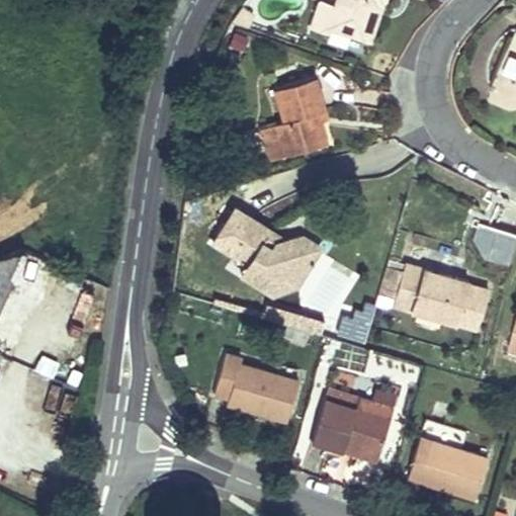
[(384,0),(338,0),(335,8),(321,3),(313,28),(329,34),(331,29),(364,40),(376,3),(383,5),(384,0)]
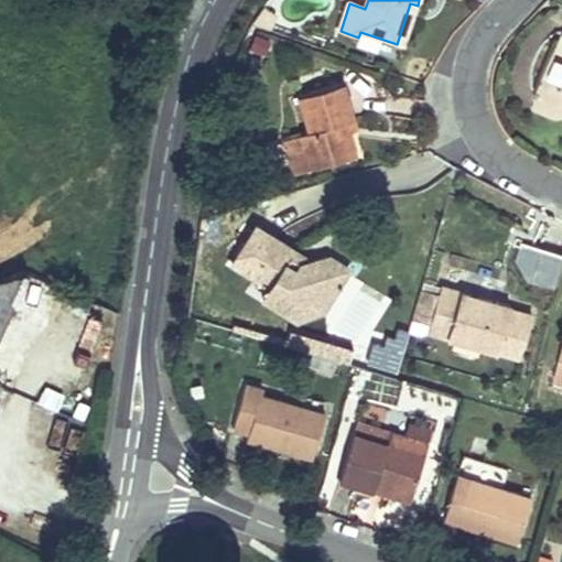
[(410,3),(397,44),(404,46),(418,6),(410,3)]
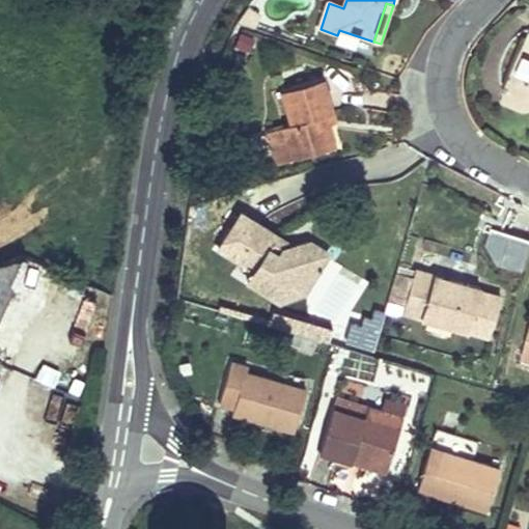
[(284,130),(294,161),(337,148),(330,123),(328,117),(335,114),(324,80),(281,93),(291,127),(284,130)]
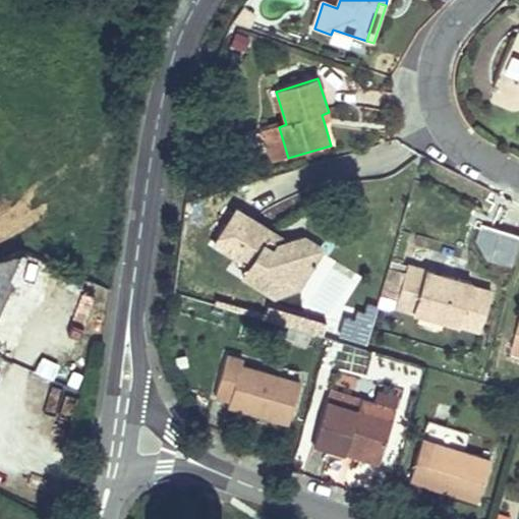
[(329,112),(322,115),(324,121),(331,119),(329,112)]
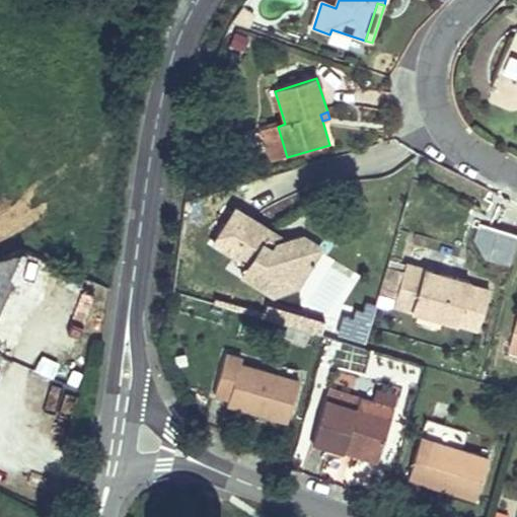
[(278,127),(263,131),(272,162),(287,157),(278,127)]
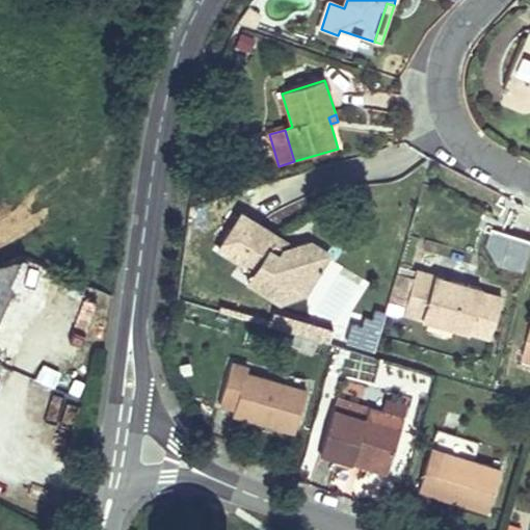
[(284,252),(275,247),(281,238),(244,215),(222,252),(258,272),(250,283),(282,301),(294,281),(319,275),(321,272),(323,273),(326,269),(324,268),(326,264),(323,250),(312,243),(295,247),(286,249),(284,252)]
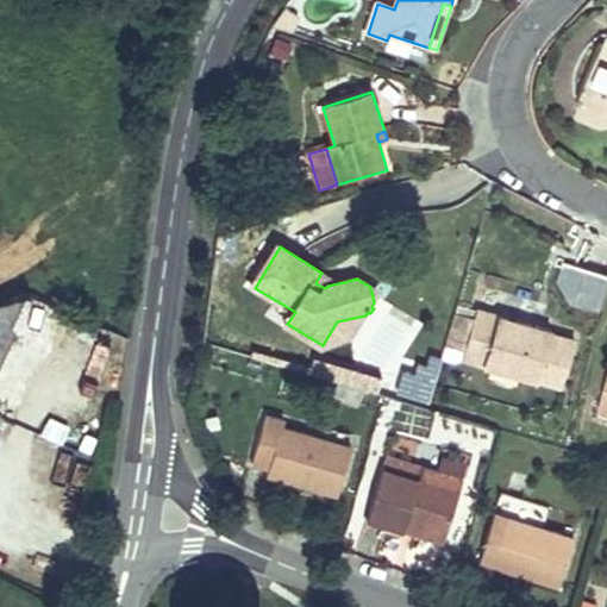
[(601,317),(606,296),(606,275),(565,264),(555,304),(601,317)]
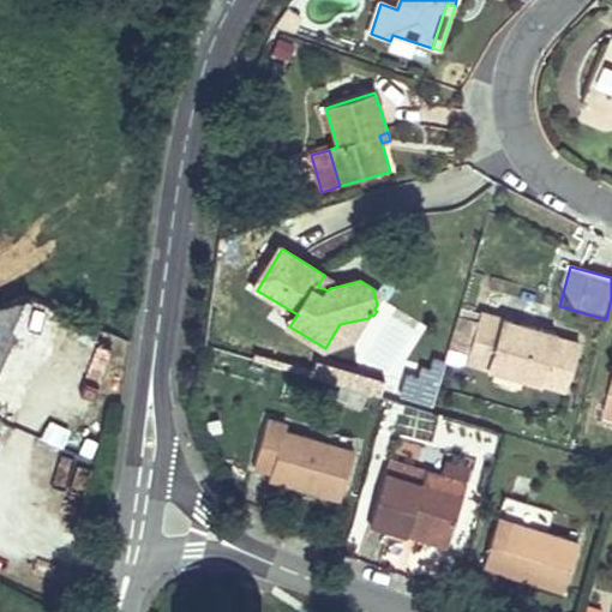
[(341,286),(324,275),(318,286),(328,291),(330,288),(341,286)]
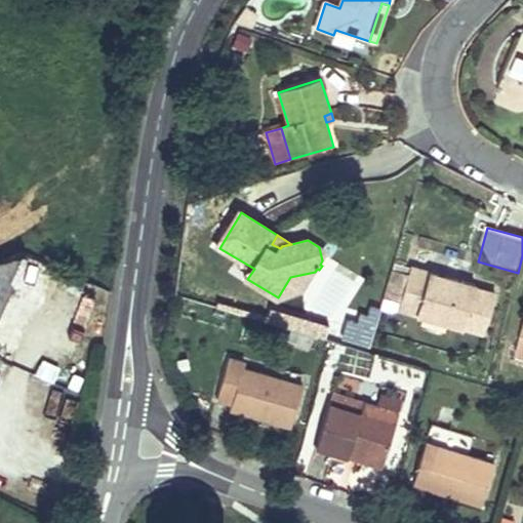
[(327,252),(319,247),(322,260),(327,252)]
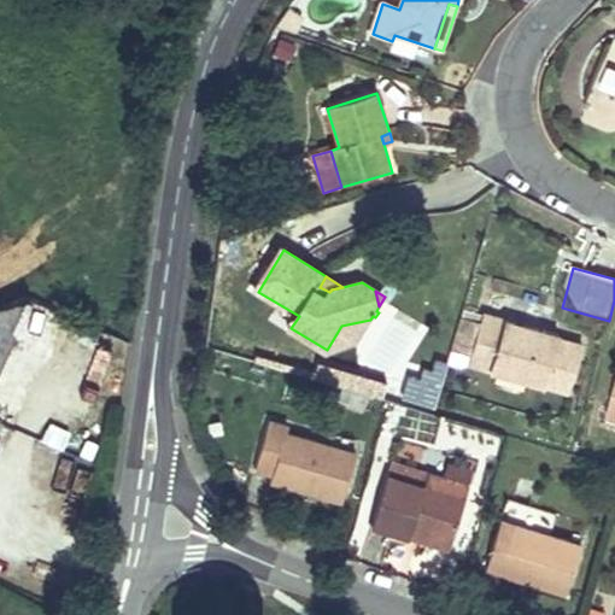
[(0,372),(31,299),(0,309),(0,372)]
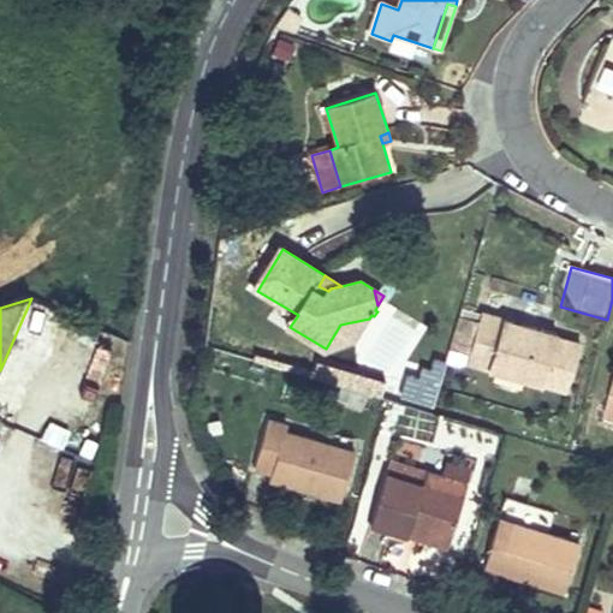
[(469,361),(482,317),(464,313),(451,356),(469,361)]
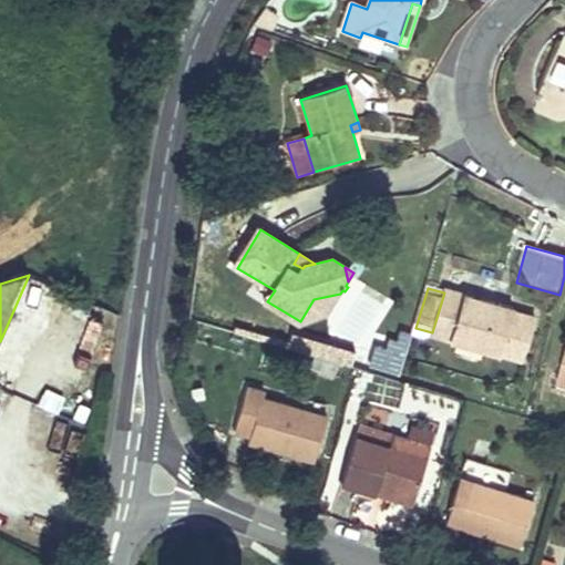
[(514,309),(444,289),(444,293),(432,332),(431,336),(523,362),(536,318),(514,312),(514,309)]
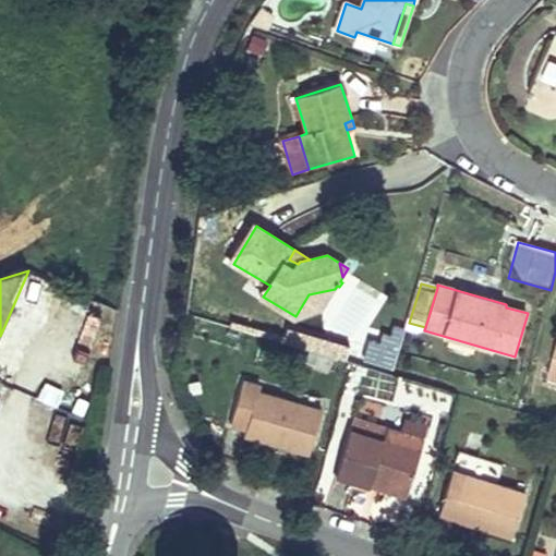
[(335,289),(309,294),(295,316),(322,311),(335,289)]
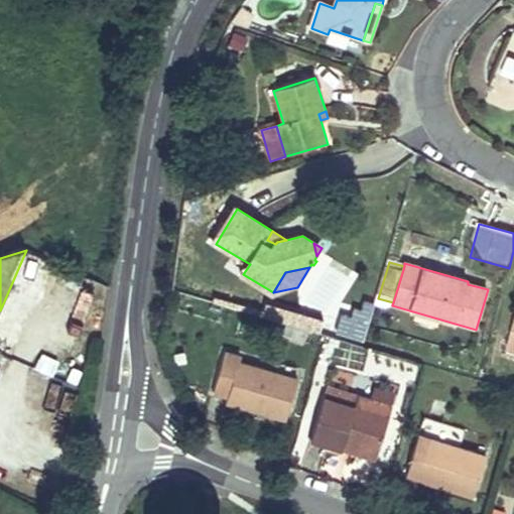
[(344,307),(343,340),(368,341),(369,308),(344,307)]
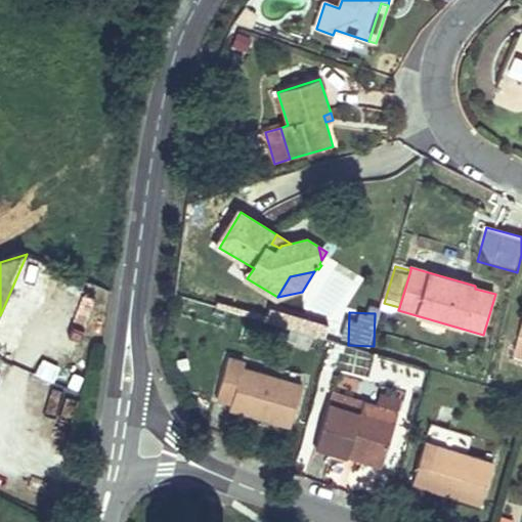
[(48,357),(74,364),(81,337),(55,331),(48,357)]
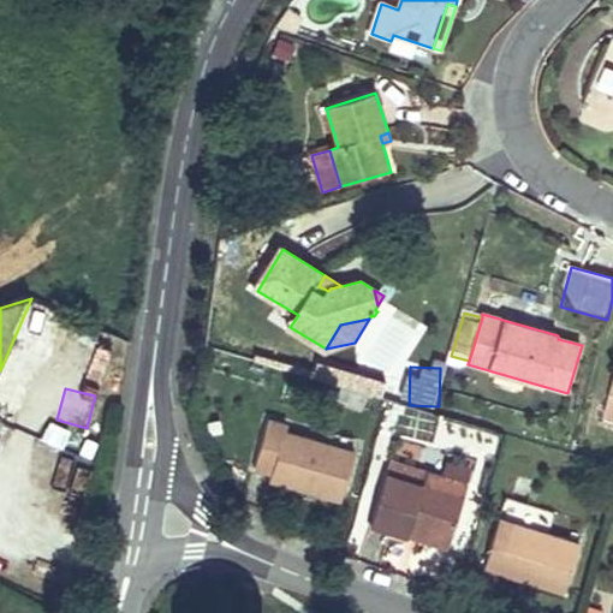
[(273,472),(271,480),(343,500),(356,452),(286,432),(287,424),(269,420),(256,466),(273,472)]
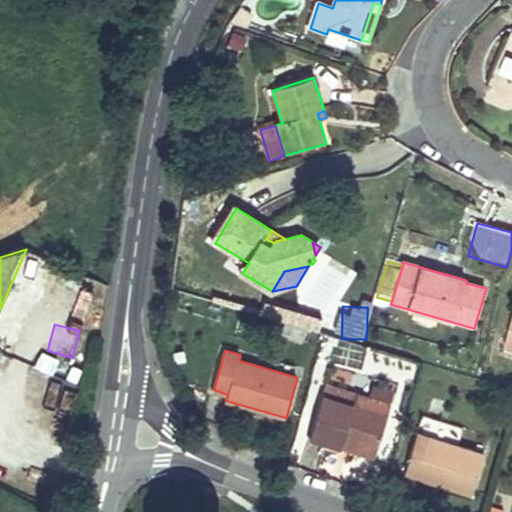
[(53,375),(59,360),(42,352),(35,367),(53,375)]
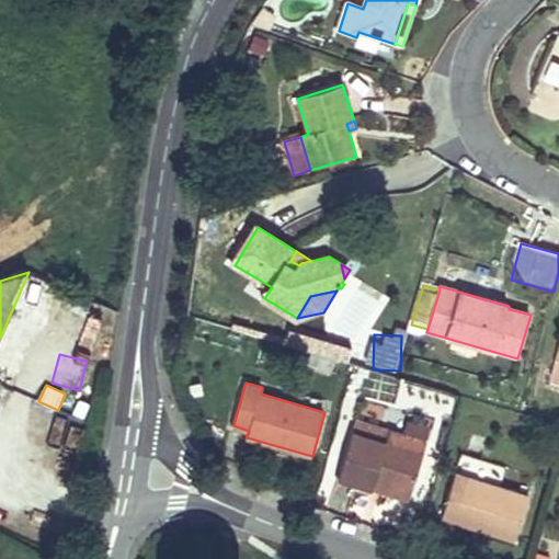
[(423,455),(353,434),(339,481),(373,491),(375,483),(411,495),(423,455)]
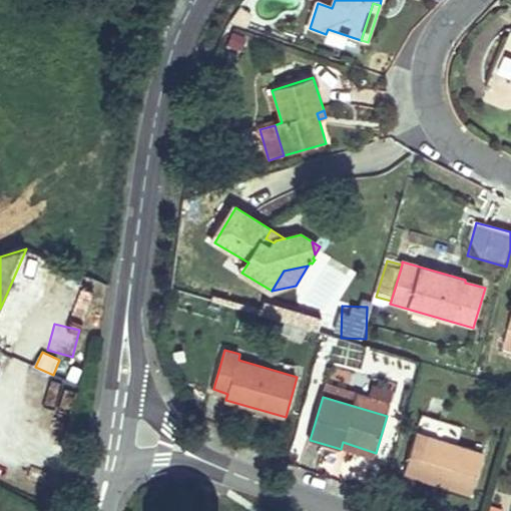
[(484,455),(417,434),(404,475),(471,495),(484,455)]
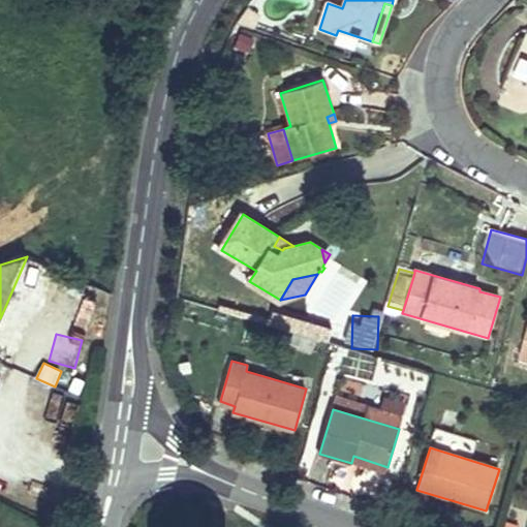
[(388,467),(353,456),(351,463),(385,473),(388,467)]
